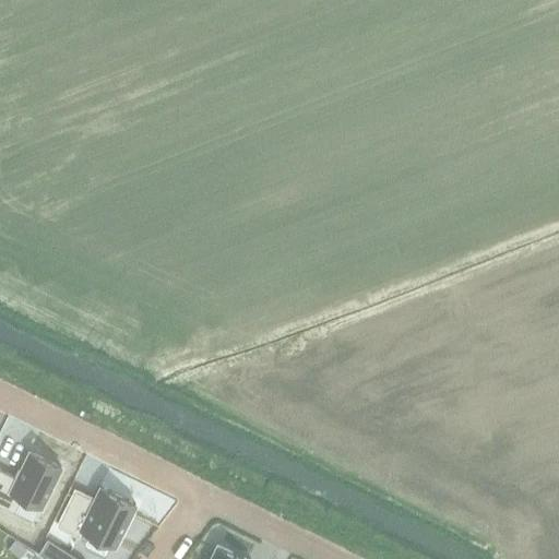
[(0,467),(0,503),(32,520),(37,508),(39,503),(42,504),(61,465),(30,450),(16,476),(0,467)]
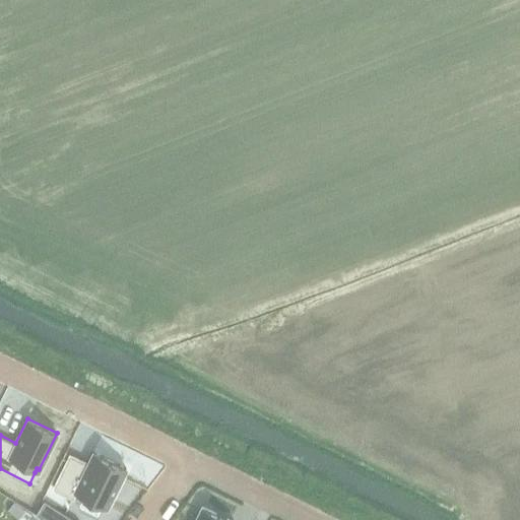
[(69,453),(53,488),(72,497),(75,490),(85,495),(78,508),(98,517),(104,504),(107,506),(126,467),(93,451),(87,462),(69,453)]
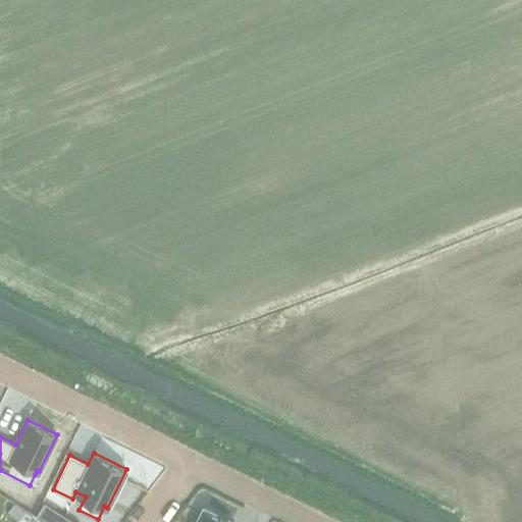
[(46,521),(76,521),(44,501),(36,515),(46,521)]
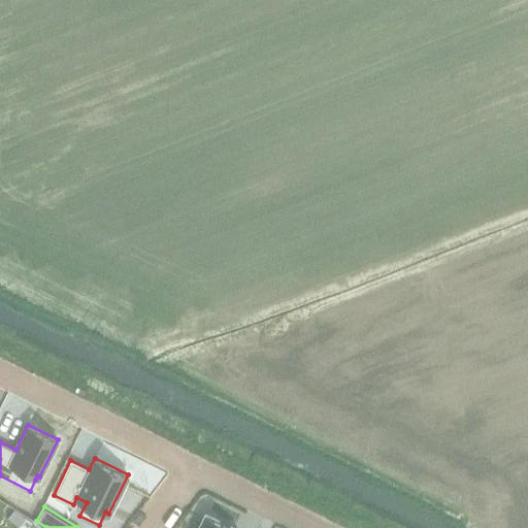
[(14,507),(8,516),(20,524),(26,516),(14,507)]
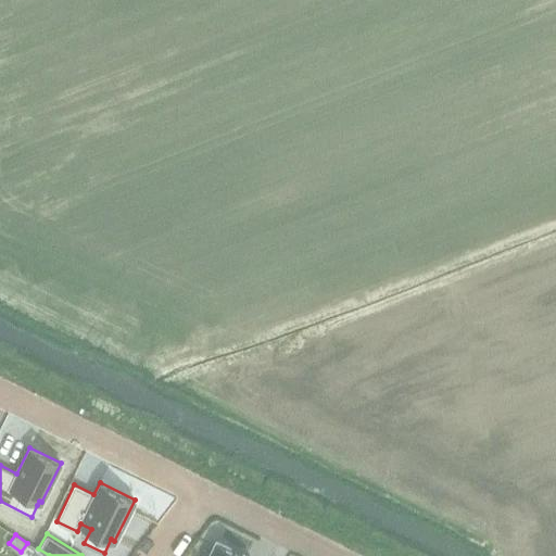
[(248,555),(215,540),(206,555),(248,555)]
